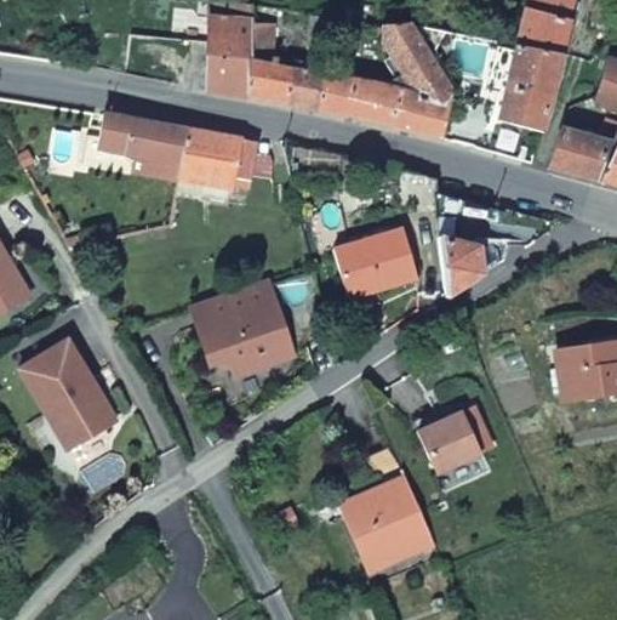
[(207,0),(207,24),(206,51),(249,58),(250,52),(251,17),(251,4),(227,0),(207,0)]
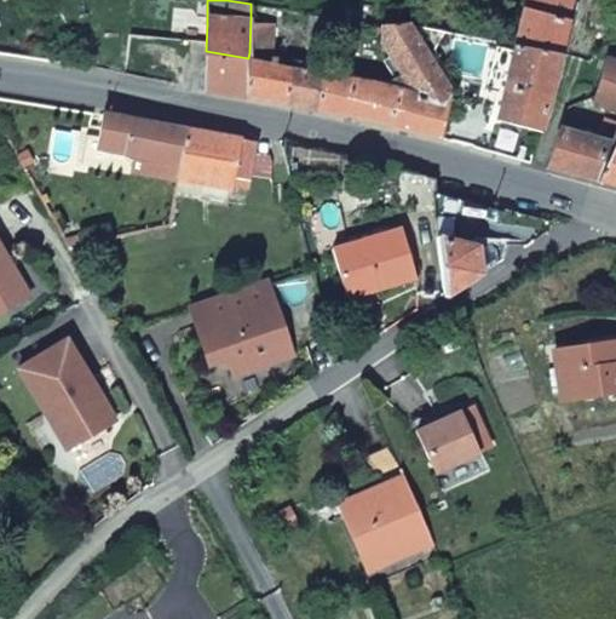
[(465,0),(465,3),(493,11),(495,0),(465,0)]
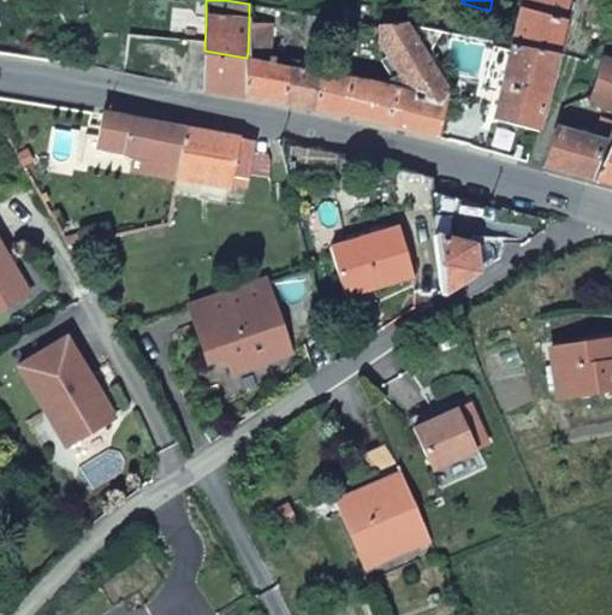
[(569,0),(526,0),(524,7),(565,17),(569,0)]
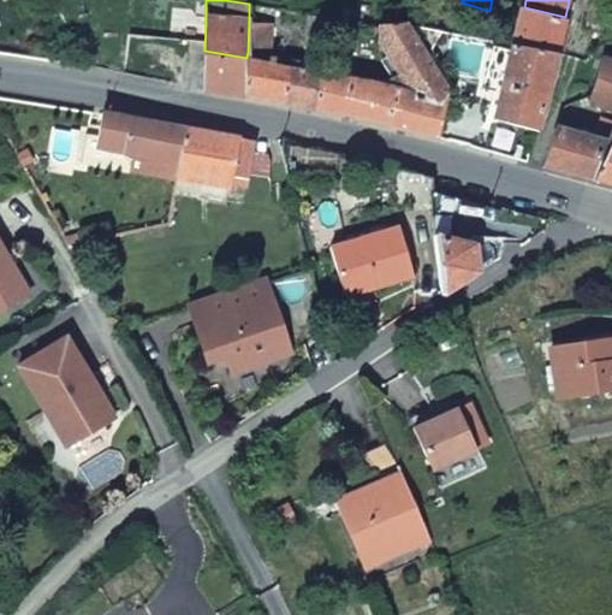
[(611,0),(593,0),(589,22),(611,27),(611,0)]
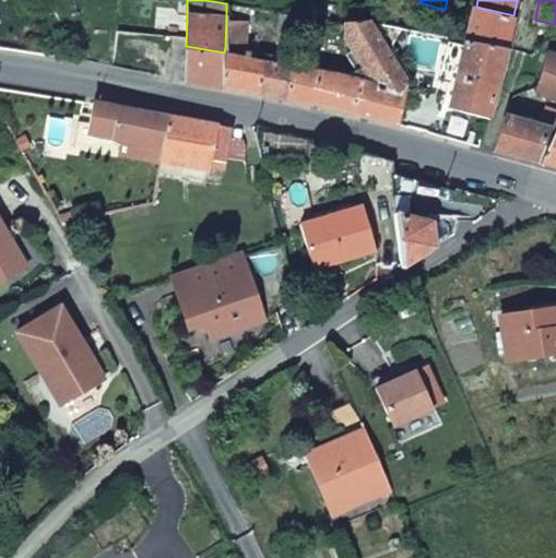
[(292,63),(287,97),(312,103),(314,99),(332,105),(352,109),(351,111),(397,123),(404,90),(407,76),(391,51),(370,20),(377,19),(379,1),(347,4),(352,21),(344,21),(345,36),(375,84),(292,63)]
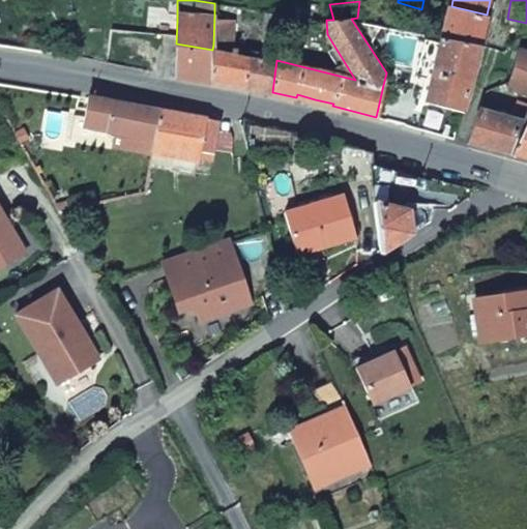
[(487,15),(451,6),(443,34),(481,43),(489,15),(487,15)]
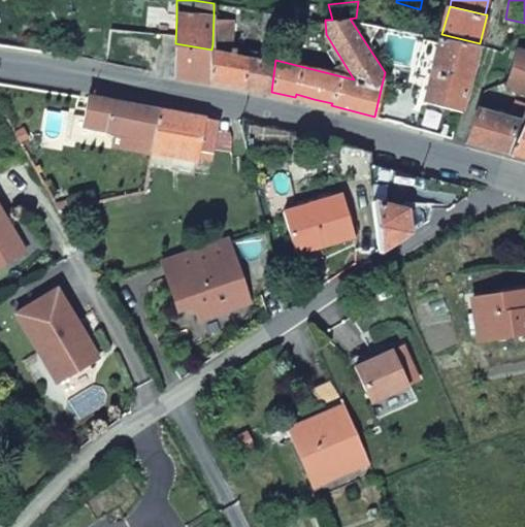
[(262,30),(281,33),(283,13),(265,11),(262,30)]
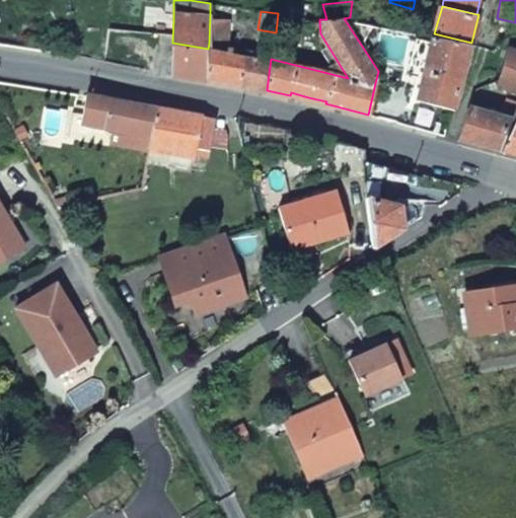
[(208,49),(207,79),(236,85),(267,90),(271,59),(230,53),(230,18),(210,14),(209,44),(208,49)]
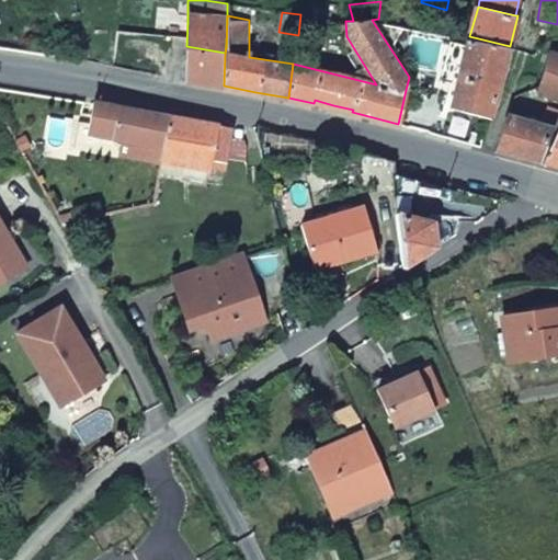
[(172,37),(146,29),(146,31),(131,27),(127,42),(146,44),(170,52),(172,37)]
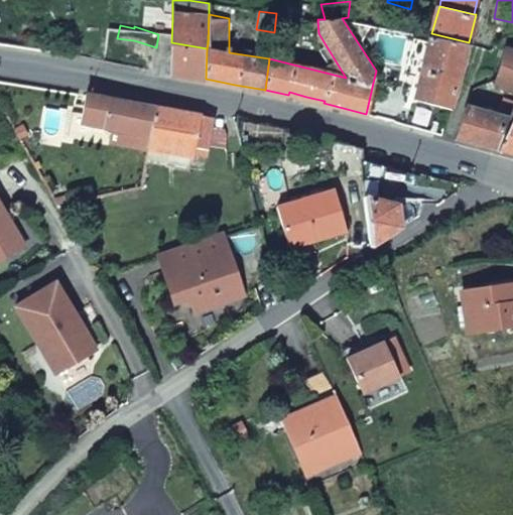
[(431,33),(417,93),(435,98),(454,102),(469,42),(431,33)]
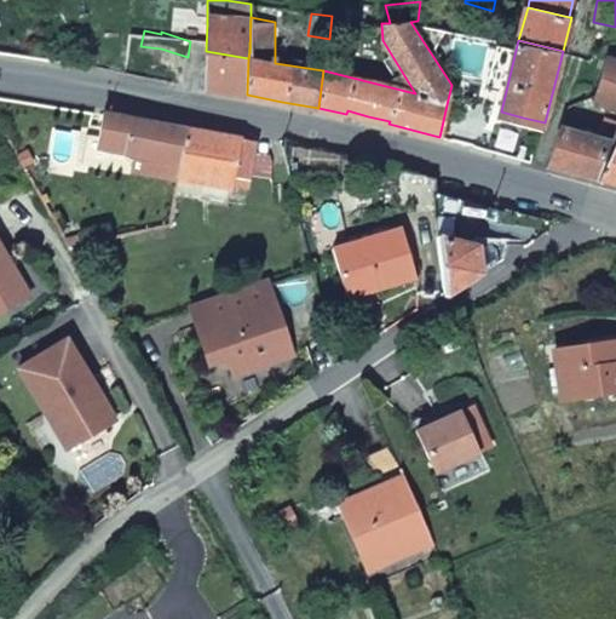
[(206,51),(206,86),(247,95),(248,58),(206,51)]
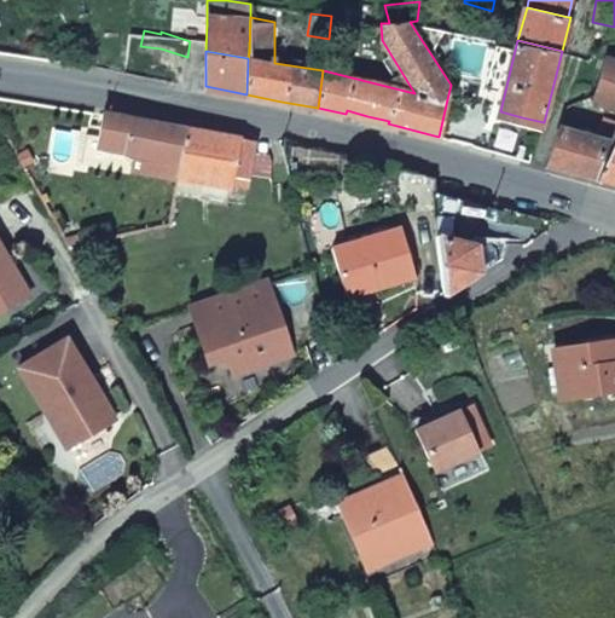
[(614,56),(605,55),(596,91),(595,97),(610,104),(614,105),(614,56)]
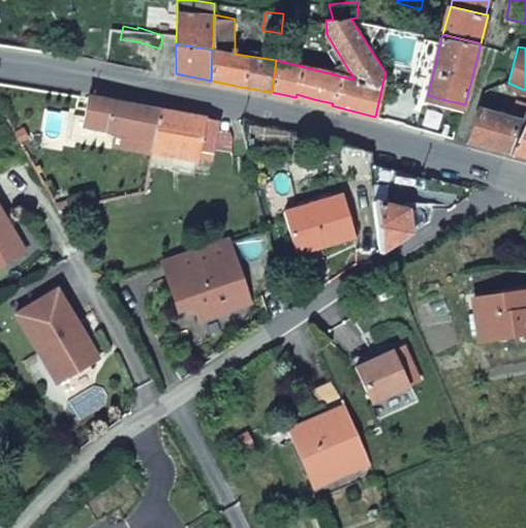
[(370,49),(385,72),(382,85),(393,87),(396,64),(393,48),(370,49)]
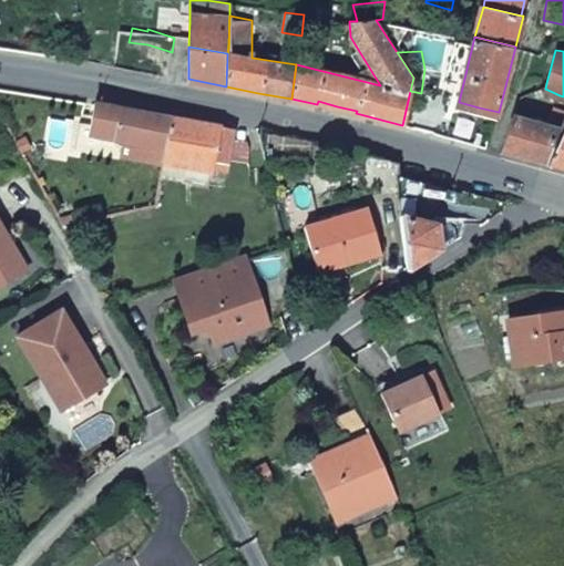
[(99,102),(93,134),(126,140),(140,142),(136,157),(168,163),(171,148),(175,117),(136,110),(99,102)]
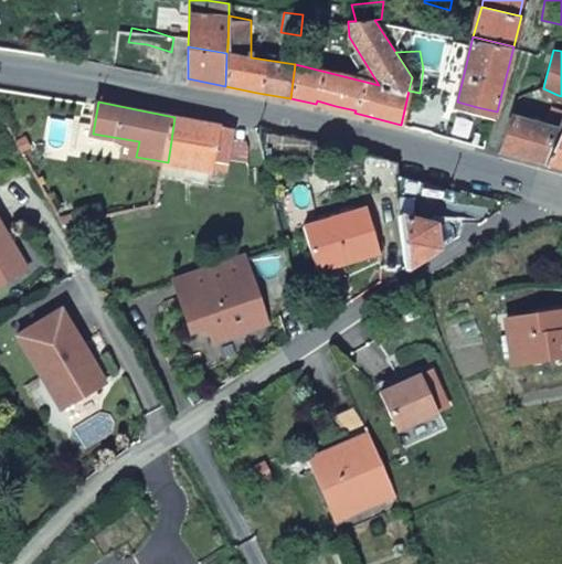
[(548,161),(557,125),(560,126),(561,123),(561,105),(552,103),(544,121),(511,114),(499,150),(548,161)]
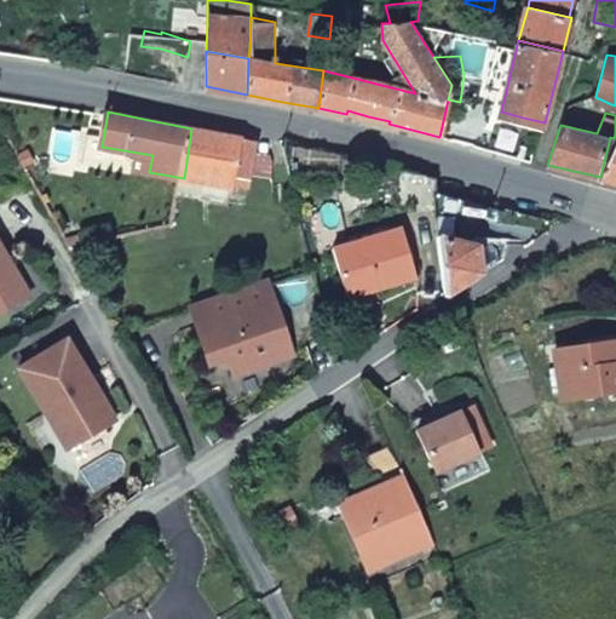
[(184,178),(239,188),(242,179),(258,183),(258,142),(225,136),(191,129),(186,162),(184,178)]
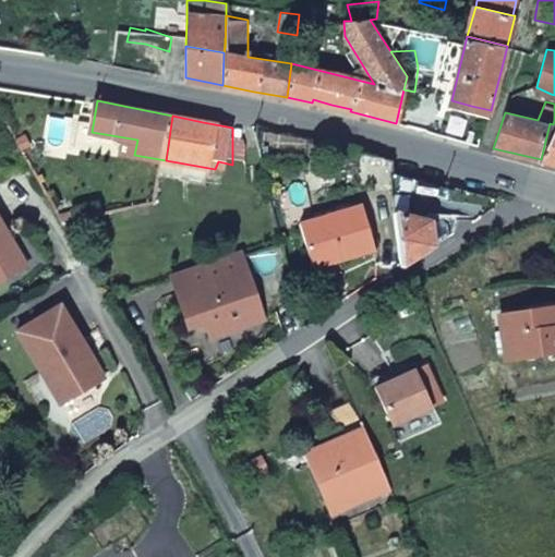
[(554,130),(541,159),(554,162),(554,121),(553,124),(554,124),(554,130)]
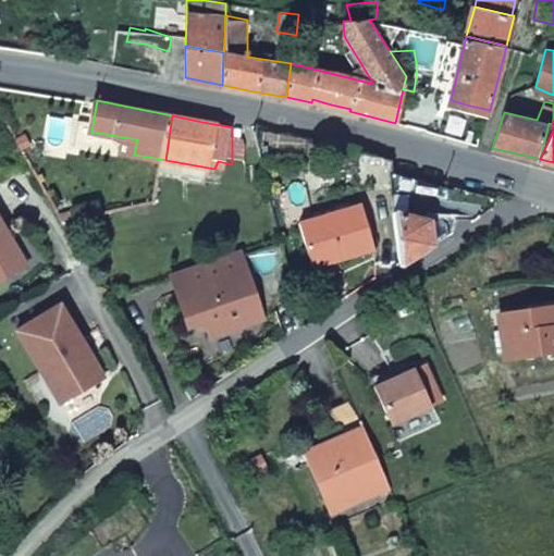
[(137,139),(124,137),(122,152),(134,155),(137,139)]
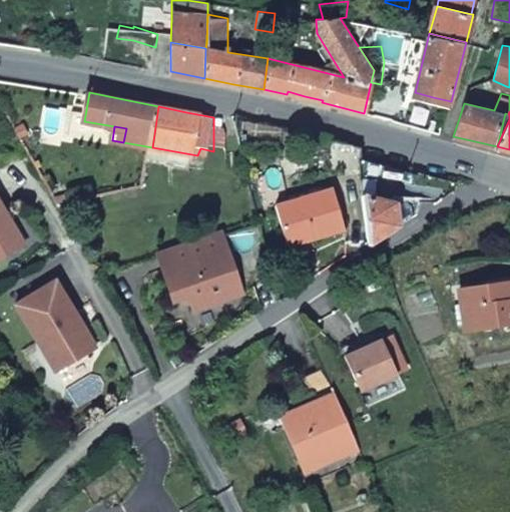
[(398,201),(380,198),(378,180),(366,180),(371,243),(420,212),(421,197),(398,194),(398,201)]
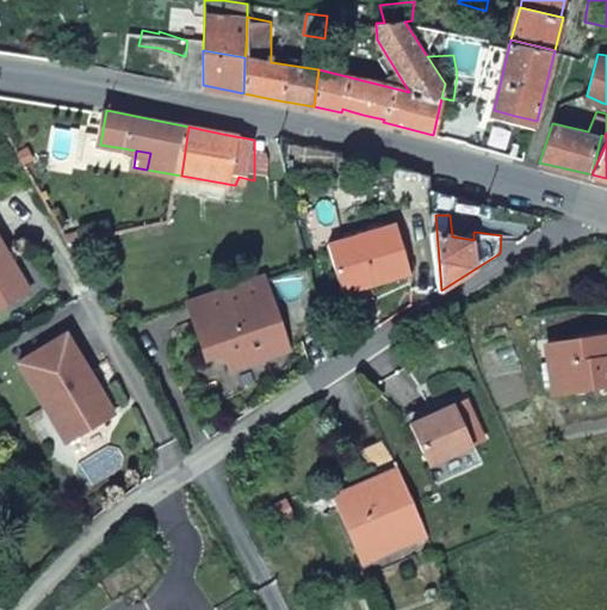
[(414,272),(401,222),(332,244),(346,293),(414,272)]
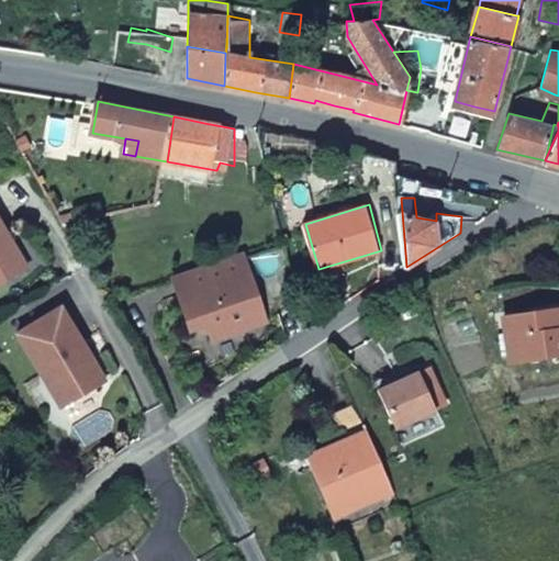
[(0,216),(0,283),(30,266),(0,216)]
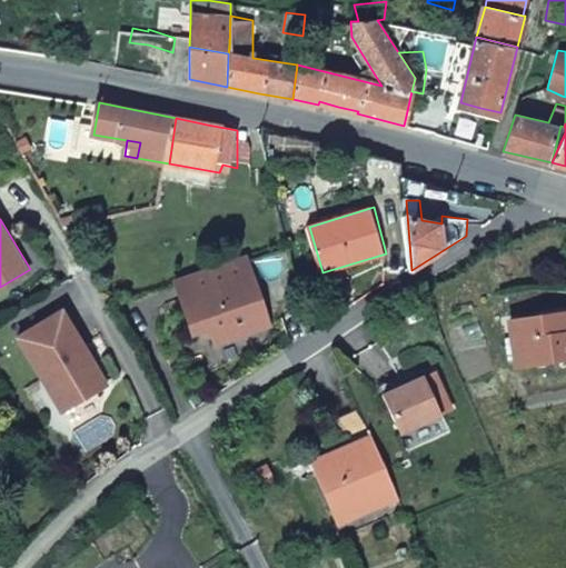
[(248,253),(180,276),(199,329),(212,325),(219,340),(237,334),(236,330),(244,328),(245,331),(270,322),(248,253)]
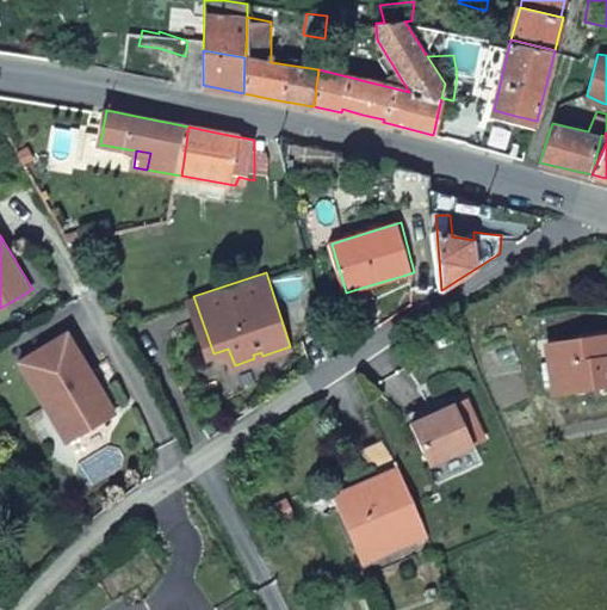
[(19,361),(45,406),(49,404),(70,442),(118,413),(105,390),(101,393),(67,333),(19,361)]
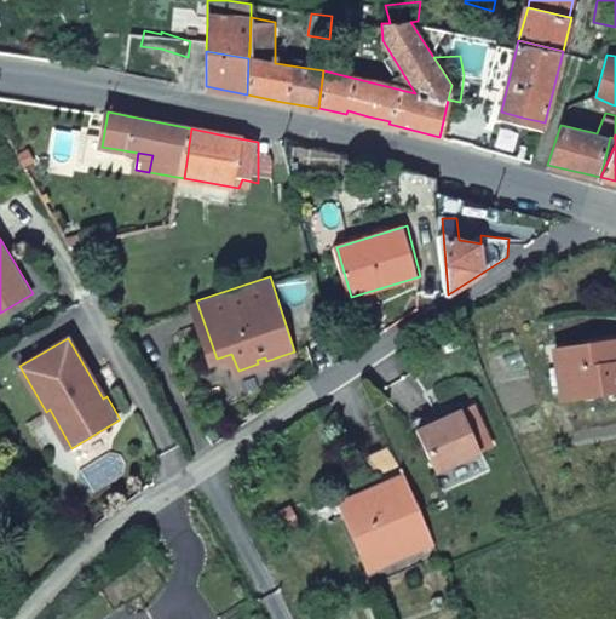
[(598,345),(545,354),(552,399),(615,388),(615,359),(602,361),(599,353),(598,345)]
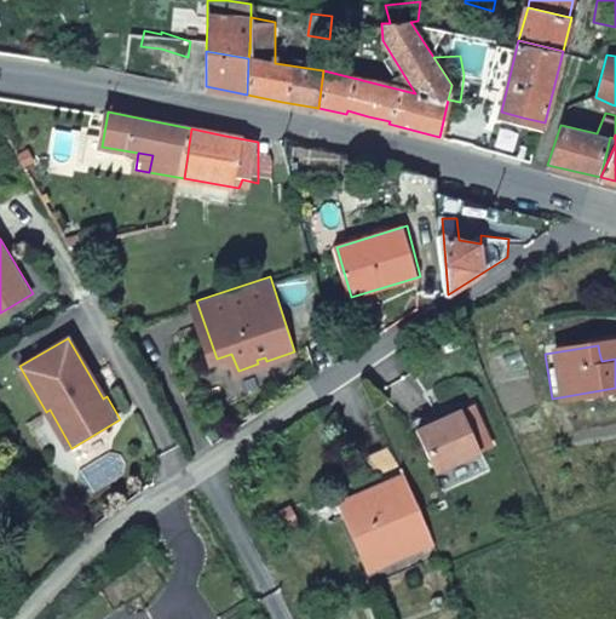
[(403,431),(425,476),(468,456),(445,411),(403,431)]
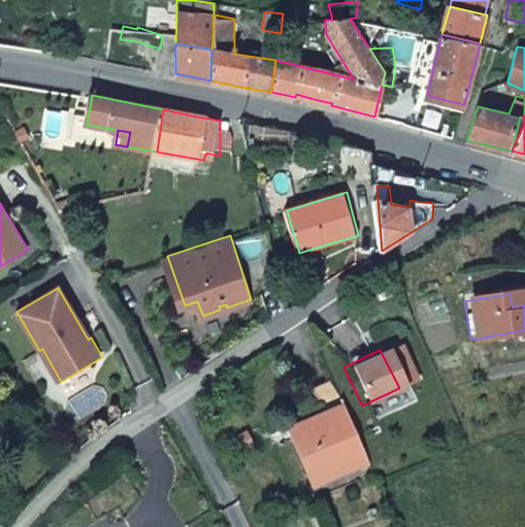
[(285,437),(308,488),(363,462),(336,404),(318,413),(321,420),(285,437)]
